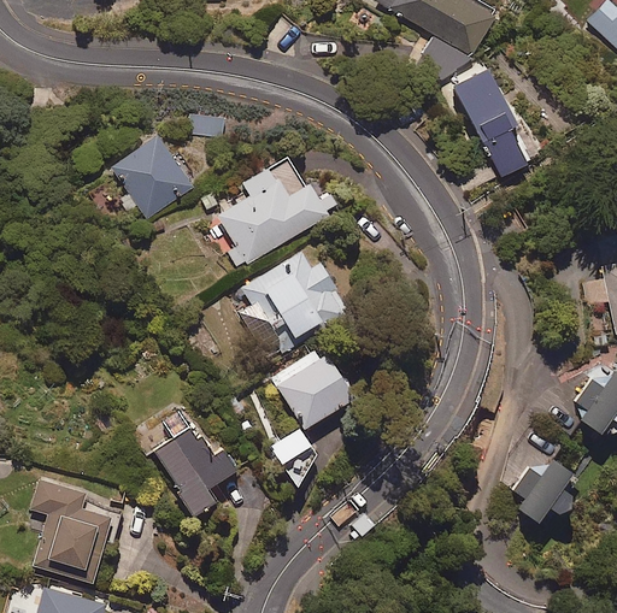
[(378,0),(435,33),(421,58),(458,80),(495,15),(469,0),(378,0)]
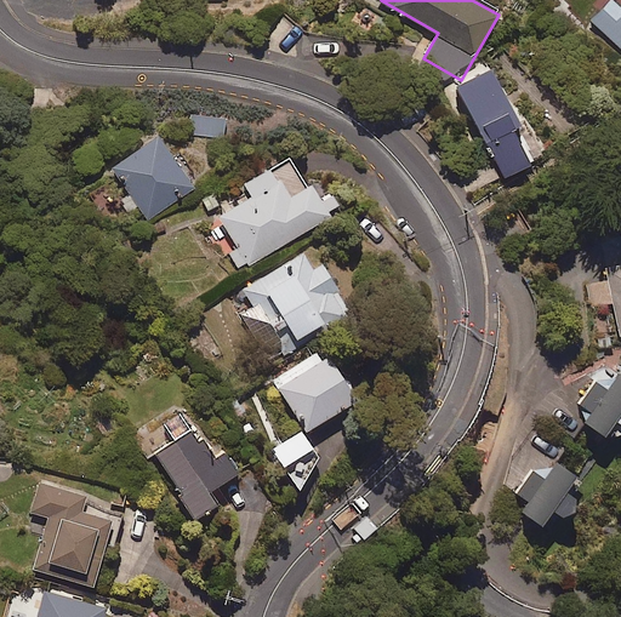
[(620,7),(613,0),(593,23),(620,47),(620,7)]
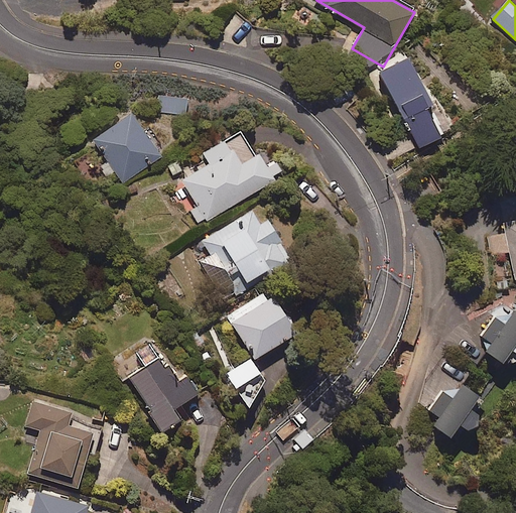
[(444,133),(433,109),(407,52),(394,58),(397,65),(379,73),(403,125),(405,124),(416,146),(444,133)]
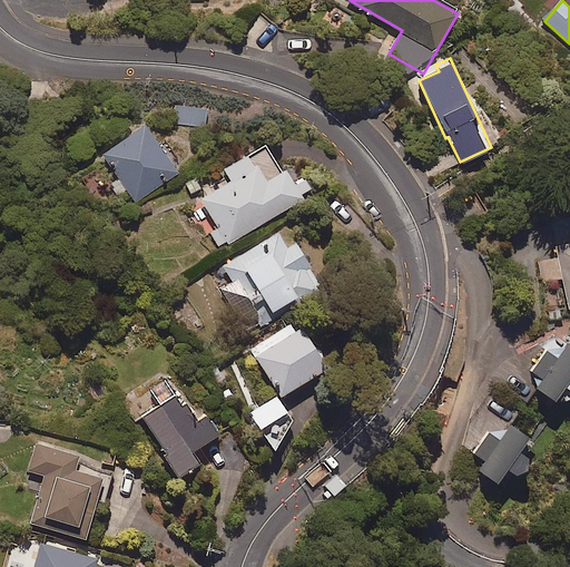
[(207,108),(176,105),(175,123),(206,125),(207,108)]
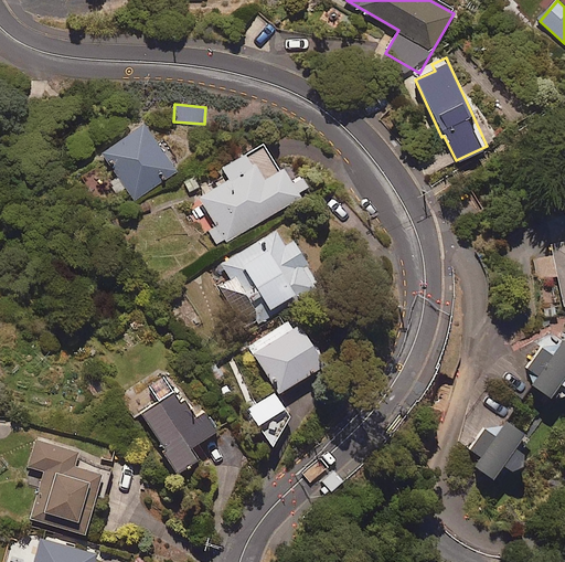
[(177,169),(144,126),(103,156),(136,200),(177,169)]
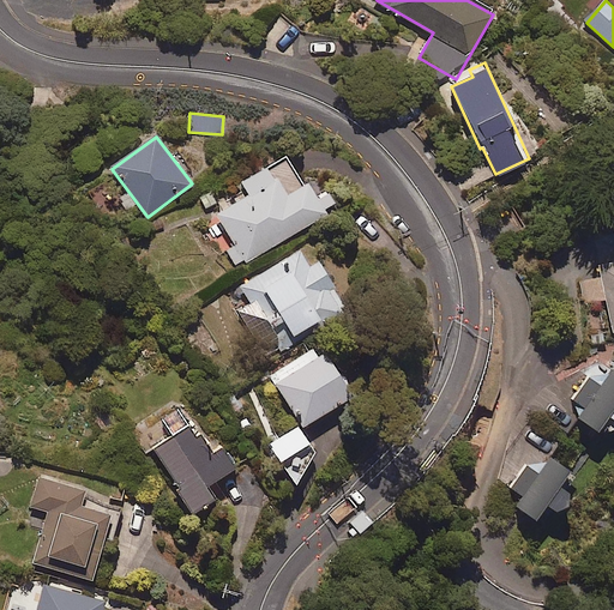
[(324,216),(288,153),(241,181),(248,194),(209,217),(236,265),(324,216)]
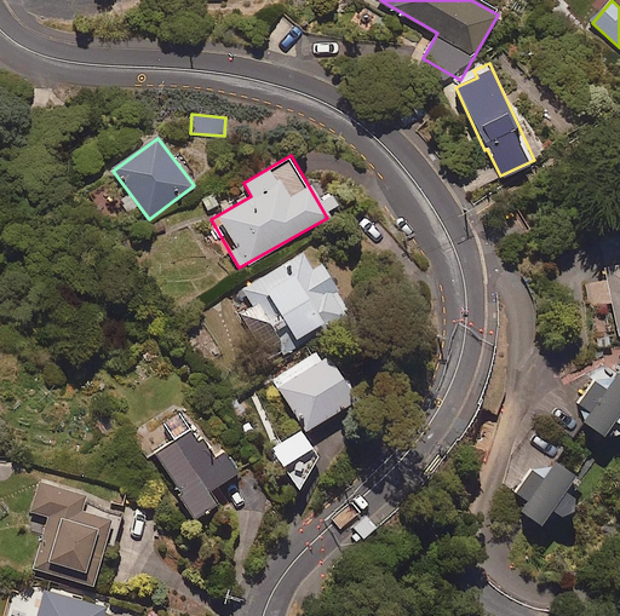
[(350,311),(310,247),(244,288),(253,304),(240,312),(269,361),(350,311)]
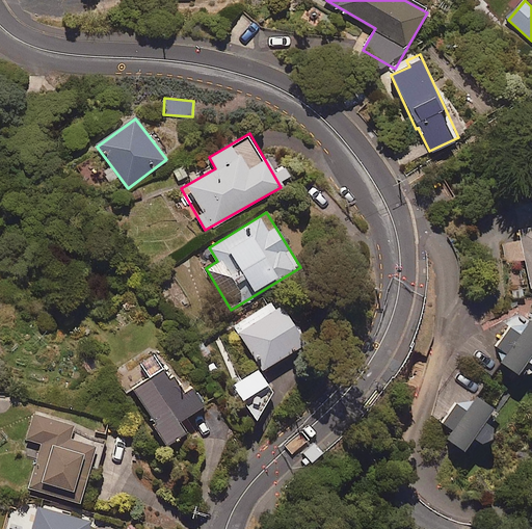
[(531,227),(519,229),(520,237),(508,239),(511,259),(526,257),(530,287),(531,287),(531,227)]
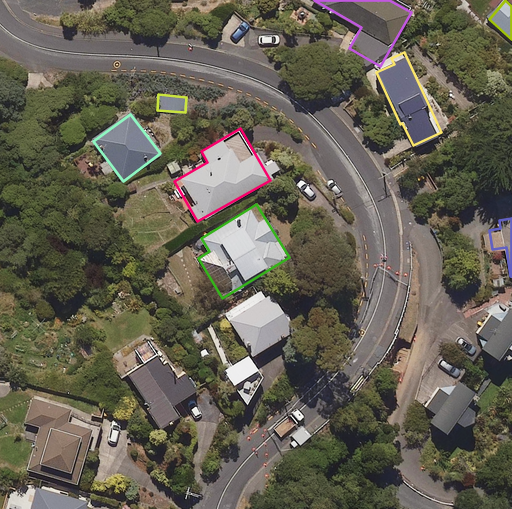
[(293,333),(266,287),(225,312),(252,357),(293,333)]
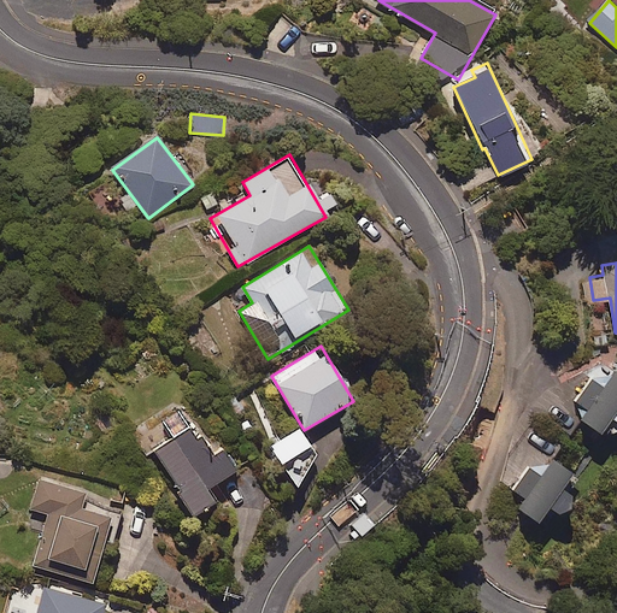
[(616,373),(603,363),(573,401),(585,425),(601,438),(613,423),(616,425),(616,373)]
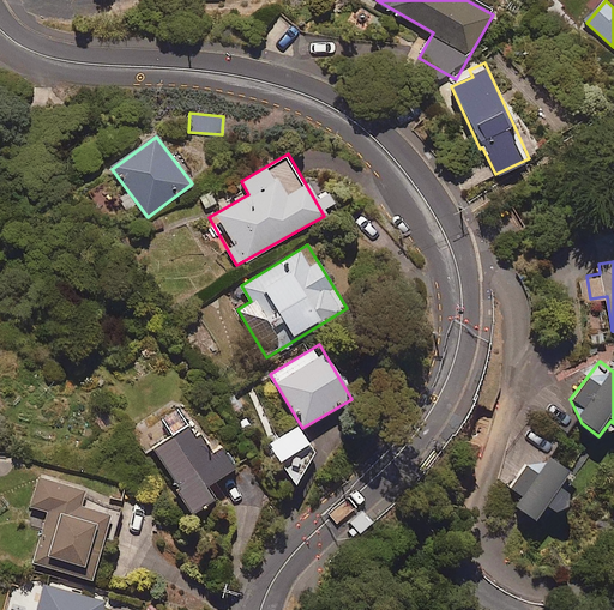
[(191,429),(176,404),(138,426),(191,517),(217,501),(209,487),(236,471),(222,446),(211,452),(196,427),(191,429)]
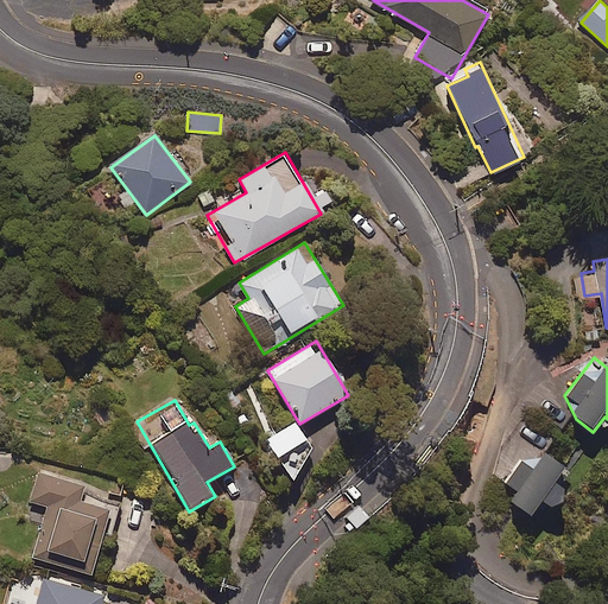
[(316,456),(295,423),(266,442),(289,475),(316,456)]
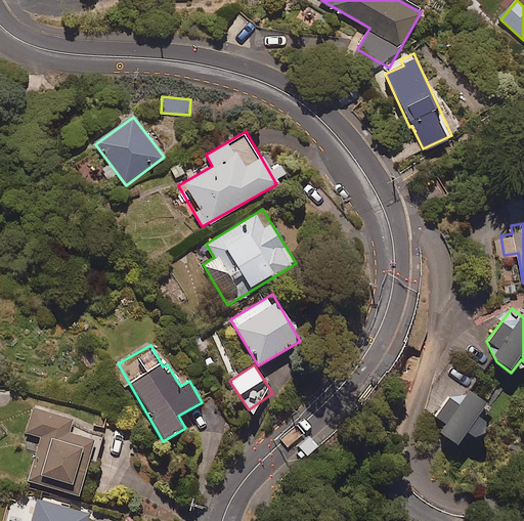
[(467,436),(478,444),(489,429),(479,422),(489,408),(468,393),(456,385),(427,427),(457,449),(467,436)]
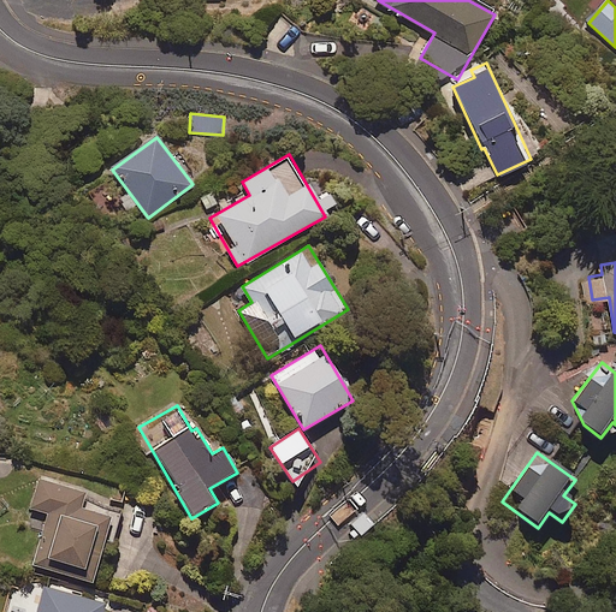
[(120,503),(34,479),(27,504),(48,510),(34,560),(84,575),(98,528),(112,533),(120,503)]
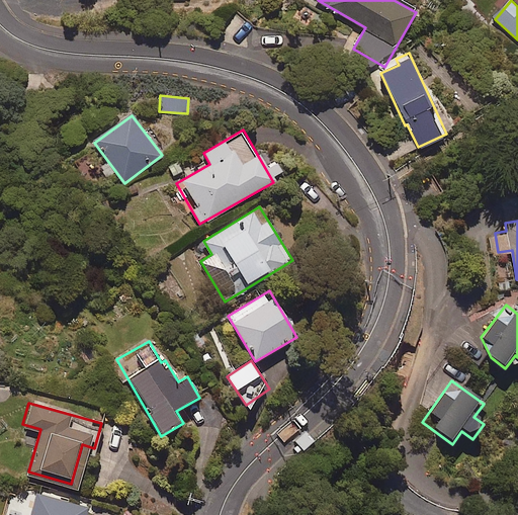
[(90,514),(92,510),(37,493),(30,514),(90,514)]
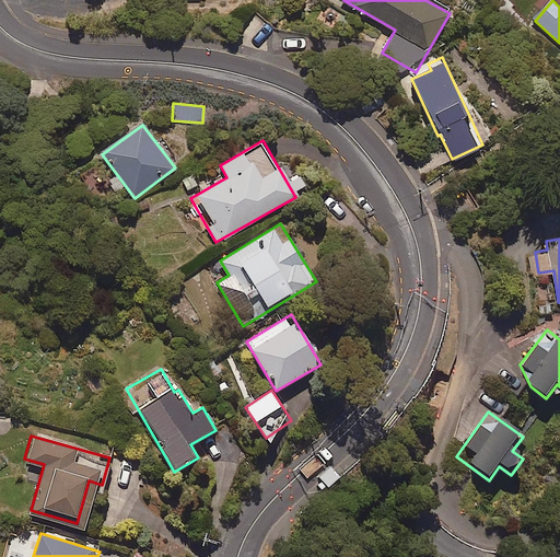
All buildings are outlined.
